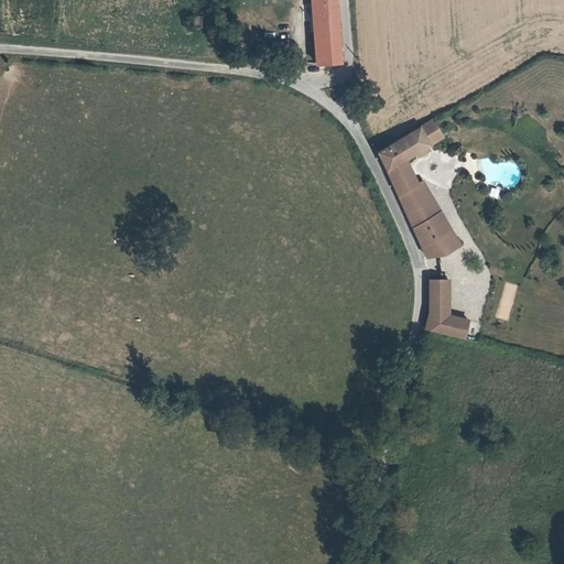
[(307,0),(311,41),(338,40),(335,0),(307,0)]
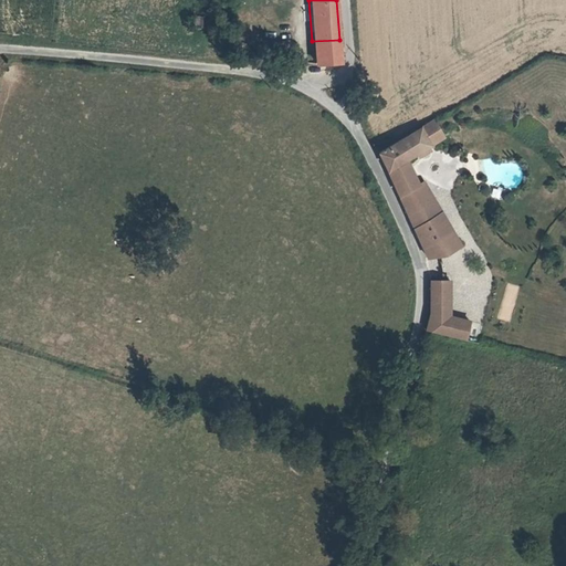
[(339,40),(312,41),(313,64),(326,64),(341,64),(339,40)]
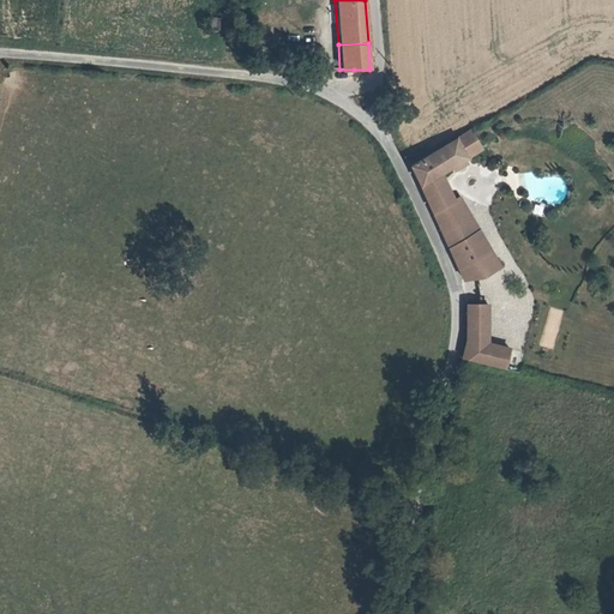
[(475,151),(467,131),(409,164),(457,282),(475,280),(488,270),(463,220),(451,226),(440,205),(446,202),(434,174),(475,151)]
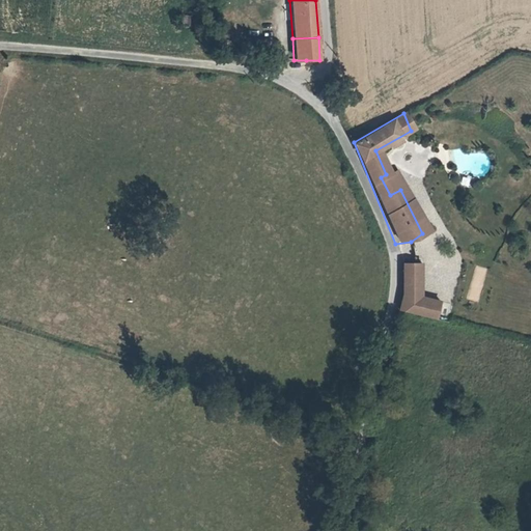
[(419,262),(400,263),(403,281),(397,310),(434,318),(438,300),(420,296),(419,262)]
